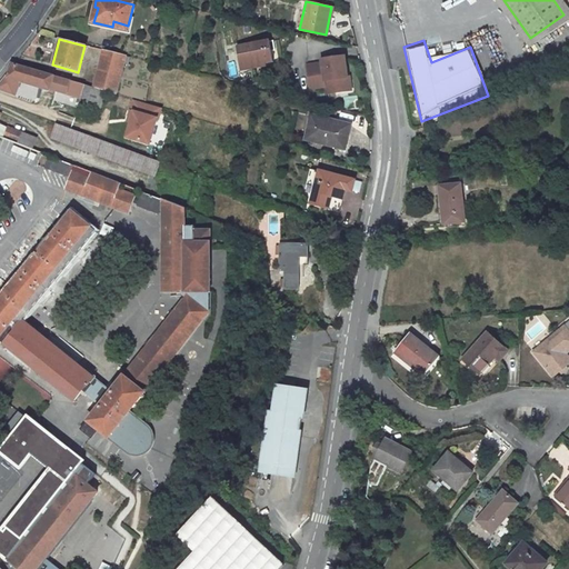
[(273,62),(270,41),(237,46),(240,67),(250,66),(250,68),(267,66),(266,62),(273,62)]
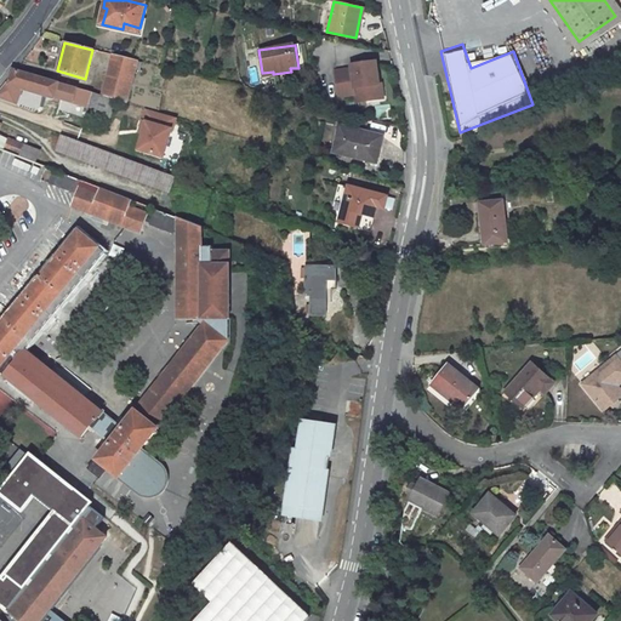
[(136,61),(112,55),(101,97),(115,101),(125,103),(136,61)]
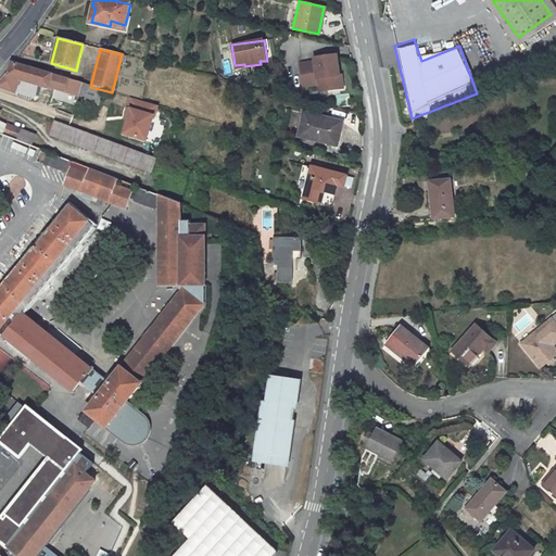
[(314,59),(298,61),(301,84),(317,81),(317,83),(325,81),(326,87),(342,85),(340,72),(338,72),(336,52),(313,55),(314,59)]
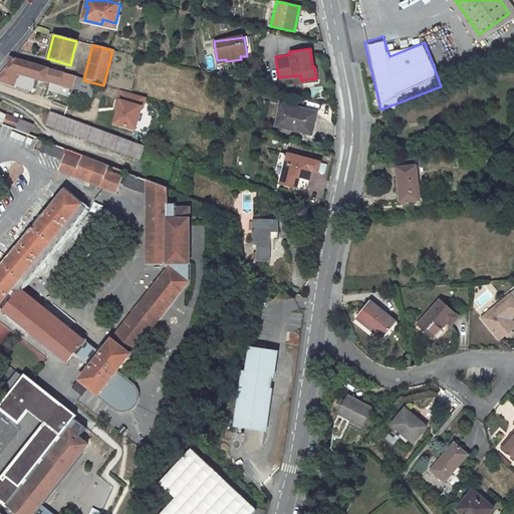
[(83,80),(11,58),(8,69),(18,72),(91,94),(95,83),(83,80)]
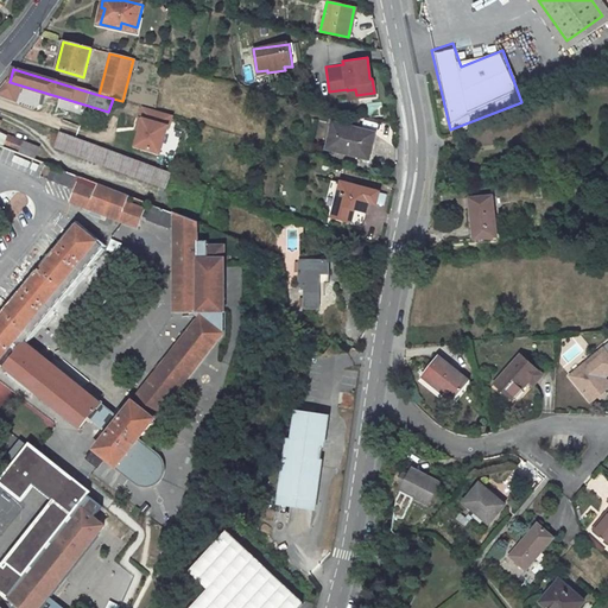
[(10,82),(6,81),(0,88),(0,96),(16,103),(21,86),(10,82)]
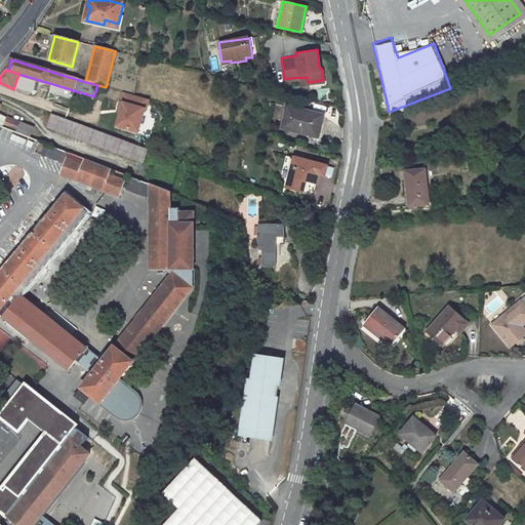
[(147,111),(150,101),(124,93),(121,103),(124,104),(121,113),(117,127),(138,133),(146,111),(147,111)]
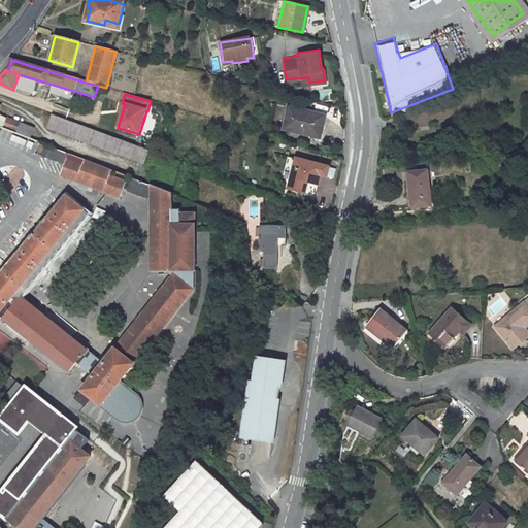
[(322,114),(289,106),(284,126),(317,135),(322,114)]
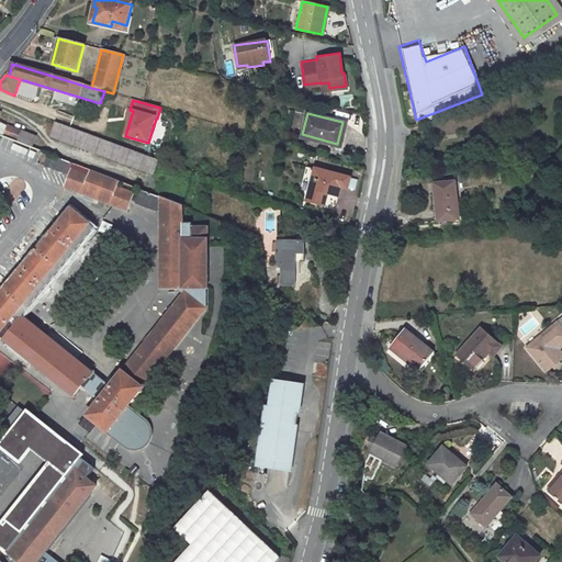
[(19,141),(34,147),(38,137),(9,124),(0,121),(0,131),(1,132),(20,139),(19,141)]
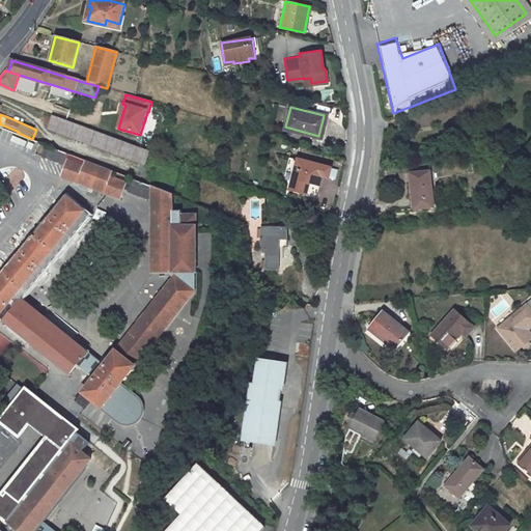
[(146,164),(151,150),(54,115),(49,129),(146,164)]
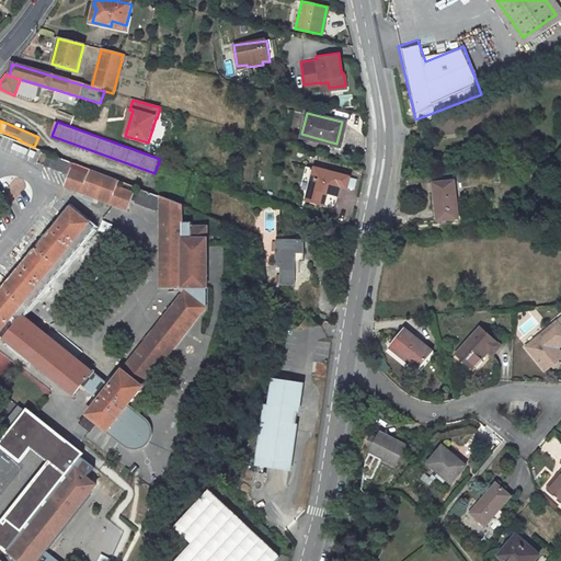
[(71,161),(50,152),(46,163),(67,171),(71,161)]
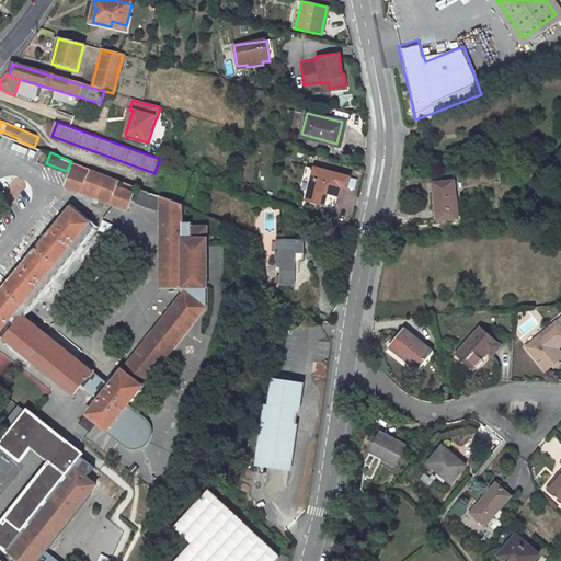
[(350,176),(313,167),(305,198),(331,207),(338,185),(346,187),(350,176)]
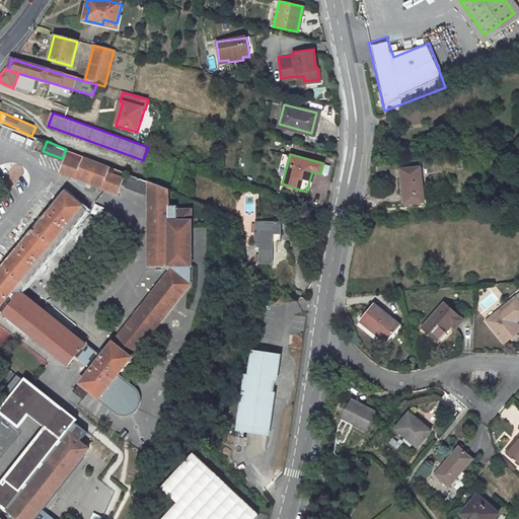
[(66,156),(60,171),(117,194),(123,178),(106,172),(108,165),(84,156),(82,162),(66,156)]
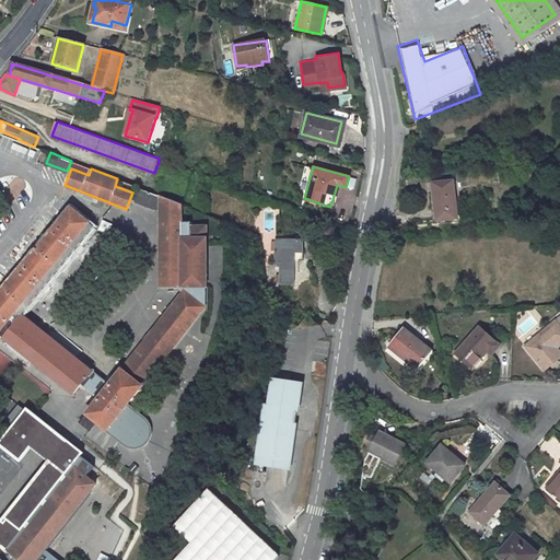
[(439,205),(440,218),(454,218),(452,179),(431,182),(432,205),(439,205)]
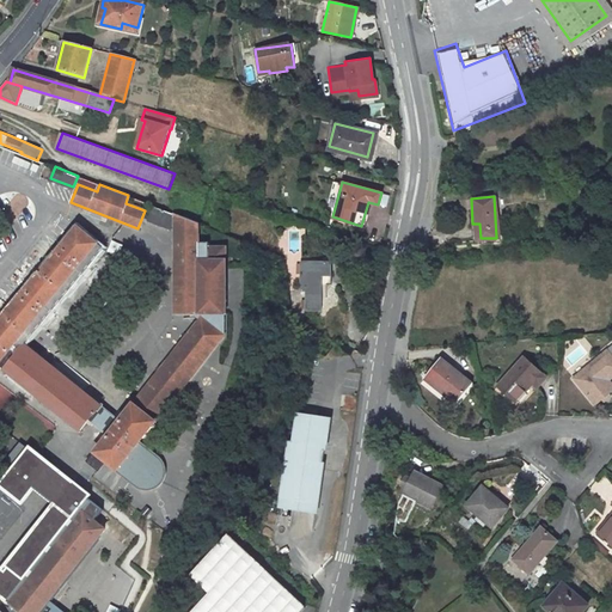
[(176,214),(152,204),(147,219),(171,228),(176,214)]
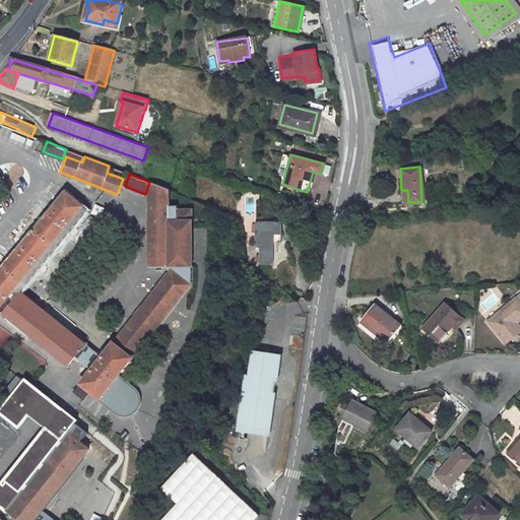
[(148,265),(168,265),(169,189),(149,182),(148,265)]
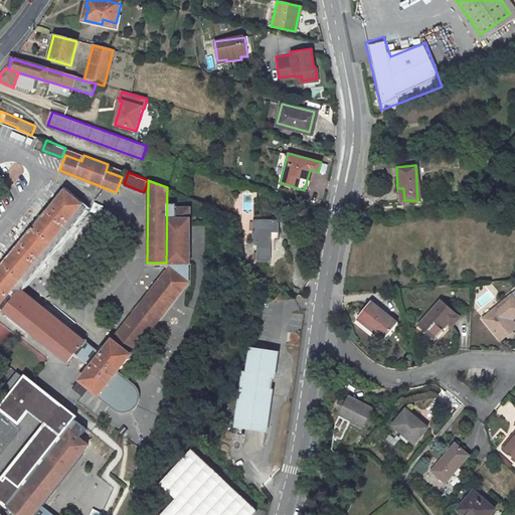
[(87,207),(65,190),(0,270),(0,309),(67,363),(74,354),(90,365),(72,387),(81,394),(89,386),(115,406),(117,407),(118,408),(121,409),(123,409),(125,409),(127,409),(128,409),(130,408),(131,407),(133,406),(134,405),(135,404),(136,402),(137,400),(137,399),(138,398),(138,397),(138,395),(138,393),(137,391),(137,389),(136,387),(135,386),(134,385),(117,371),(189,281),(171,266),(100,353),(21,289),(87,207)]
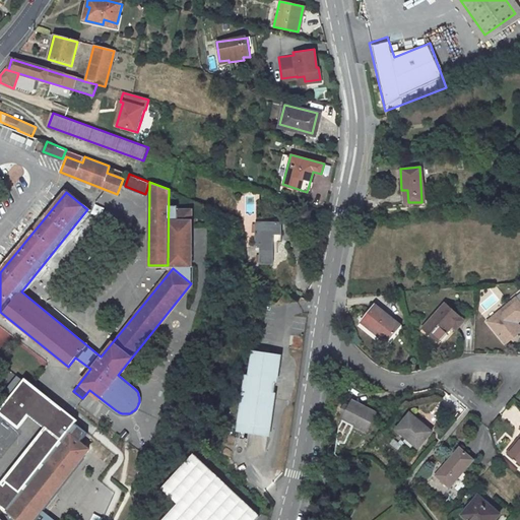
[(168,265),(173,268),(191,283),(191,265),(190,263),(191,208),(177,207),(178,202),(169,202),(168,265)]
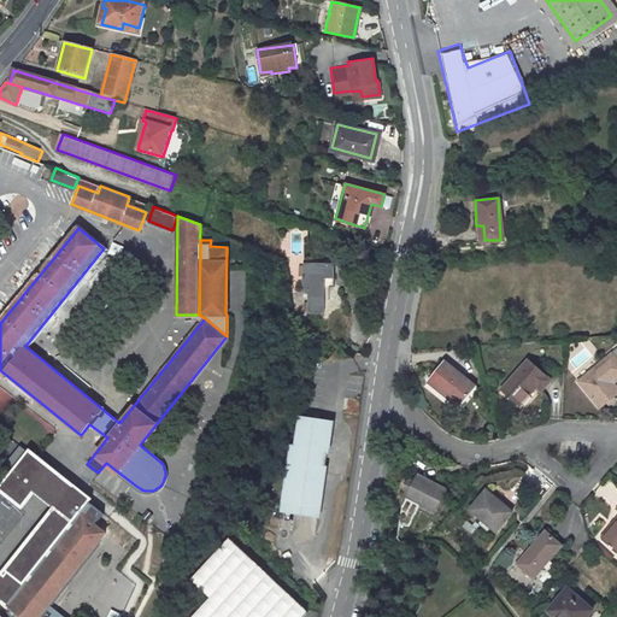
[(333,263),(301,263),(301,293),(306,293),(306,312),(323,313),(322,277),(333,277),(333,263)]
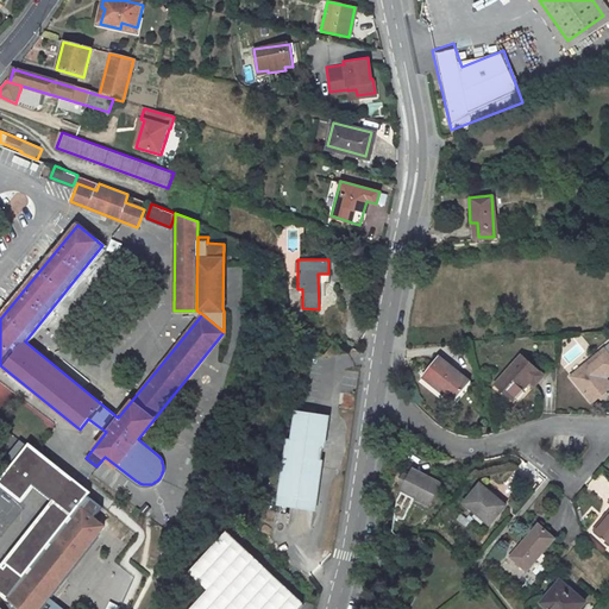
[(606,341),(575,369),(588,385),(586,387),(595,395),(608,383),(608,374),(606,370),(608,366),(608,336),(604,340),(606,341)]
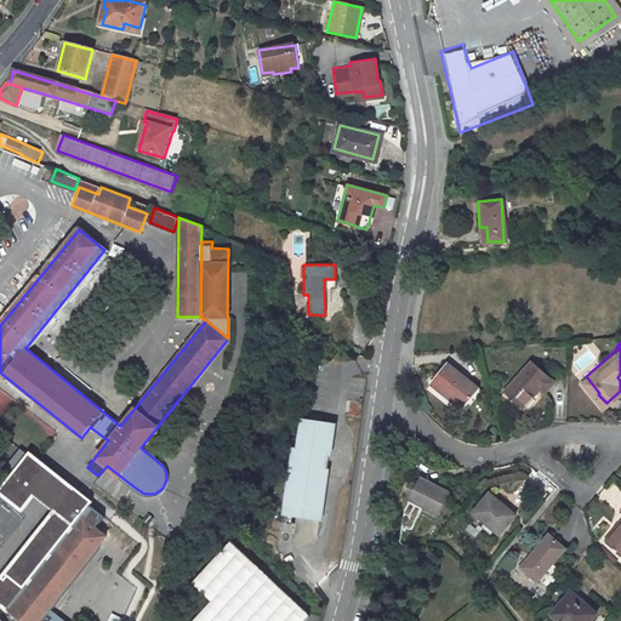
[(448,354),(429,375),(460,403),(479,382),(448,354)]
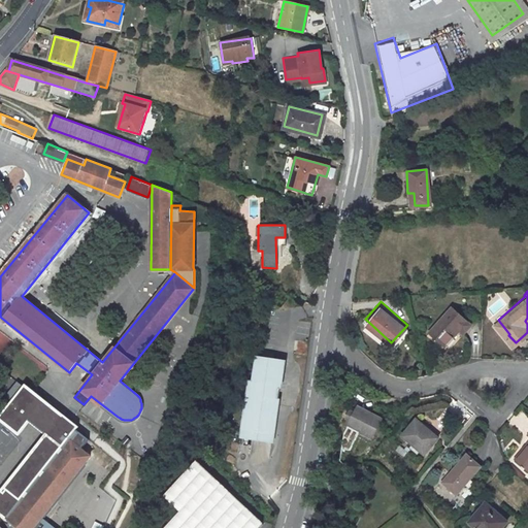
[(451,302),(428,327),(443,341),(460,325),(457,322),(460,319),(463,322),(466,325),(471,321),(451,302)]
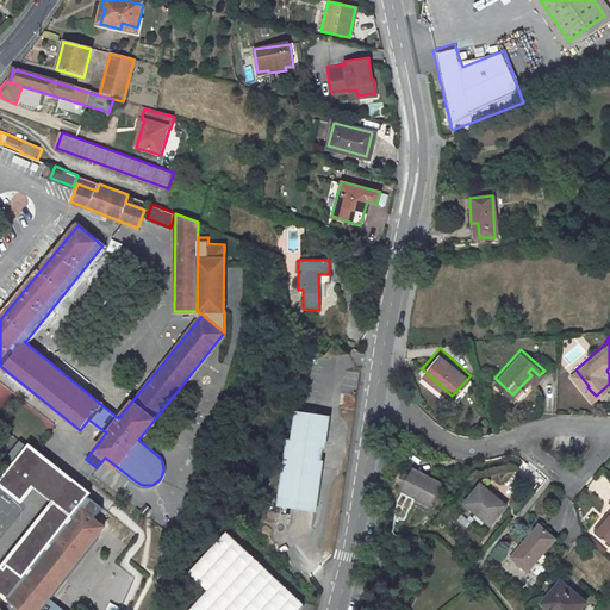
[(323,417),(290,411),(285,437),(279,437),(271,495),(309,502),(323,417)]
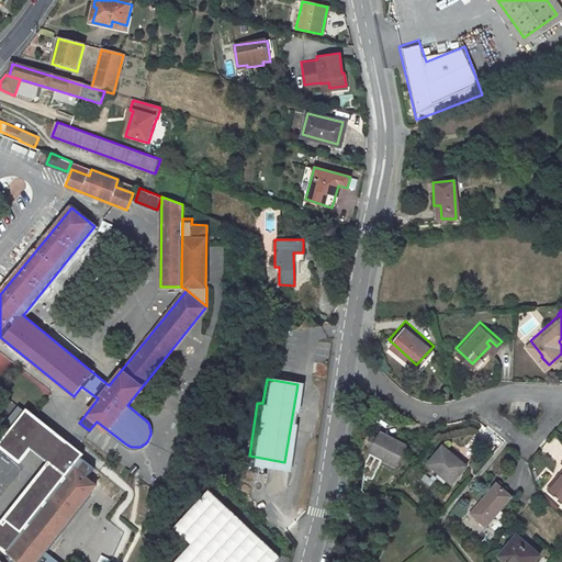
[(0,416),(6,420),(37,445),(48,430),(49,429),(9,400),(0,411),(0,416)]
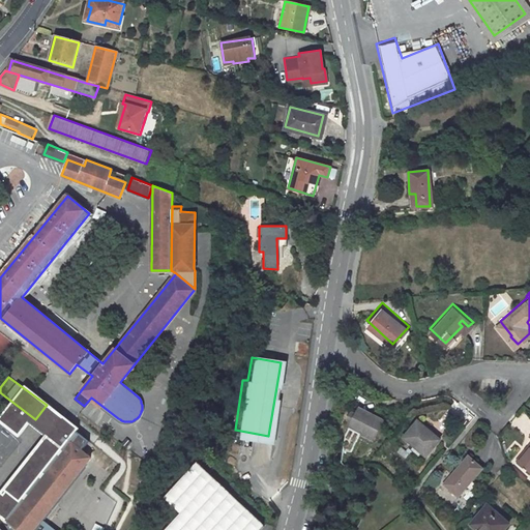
[(35,419),(5,396),(0,403),(0,419),(23,437),(35,419)]
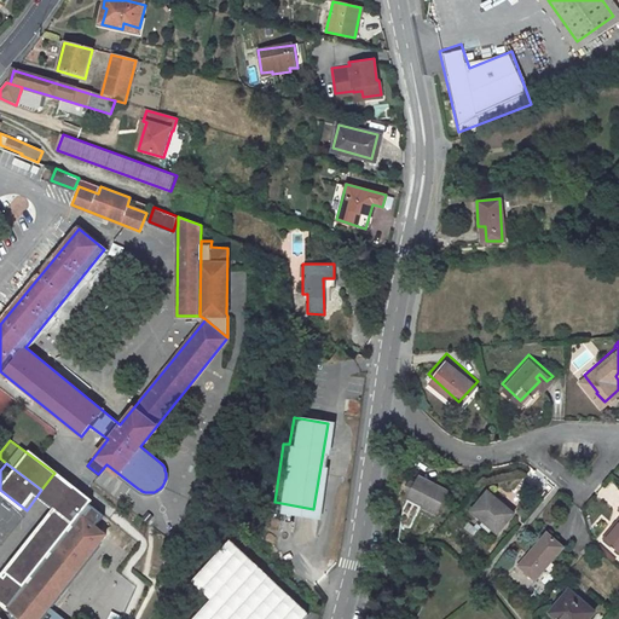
[(41,490),(61,504),(73,489),(53,474),(41,490)]
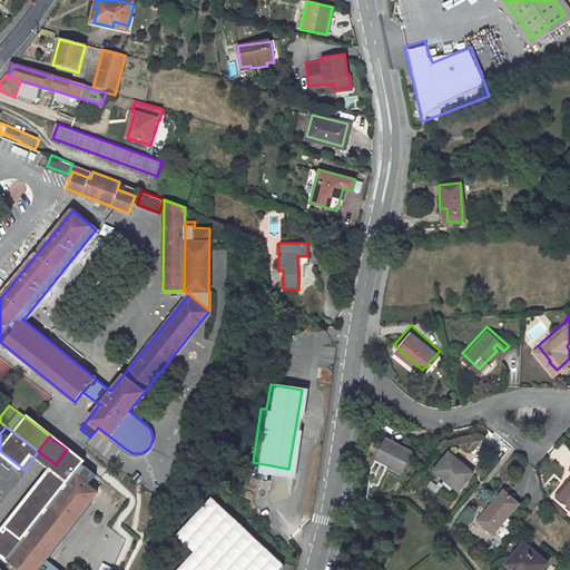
[(386,440),(377,462),(402,472),(411,451),(386,440)]
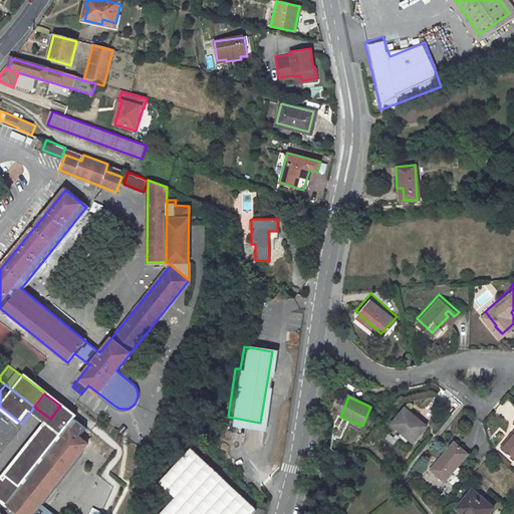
[(429,399),(416,413),(427,422),(439,407),(429,399)]
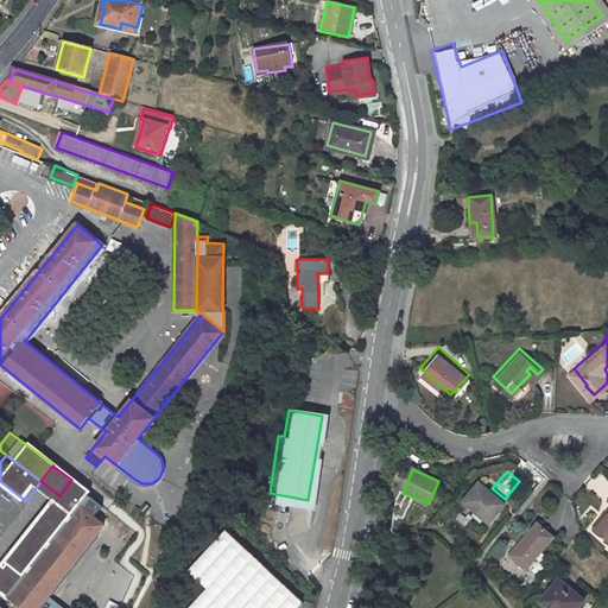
[(105,504),(71,480),(59,495),(6,569),(1,567),(0,568),(0,593),(19,607),(39,607),(105,525),(94,517),(105,504)]
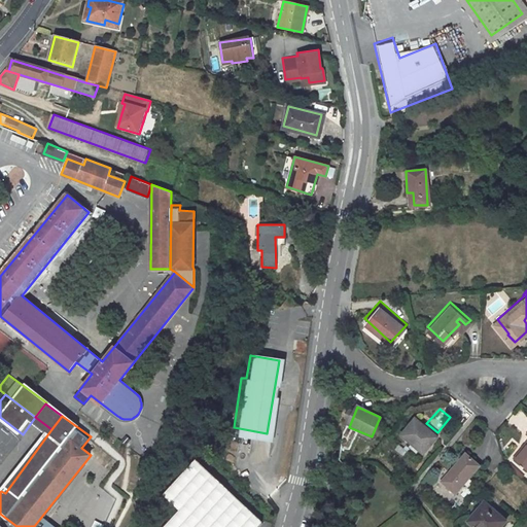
[(410,420),(395,437),(418,456),(431,440),(422,430),(423,428),(417,422),(415,425),(410,420)]
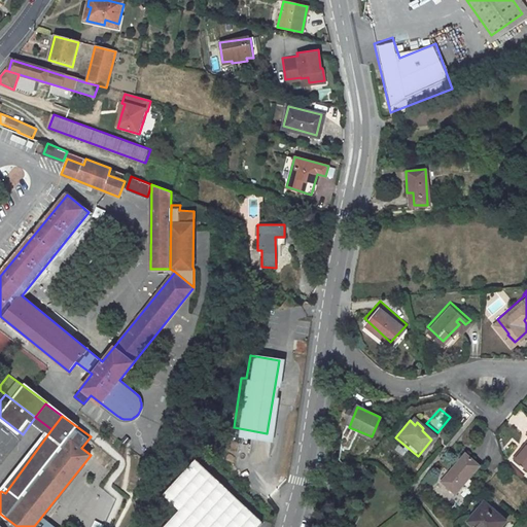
[(526,428),(526,433),(512,451),(526,463),(526,423),(525,426),(526,428)]
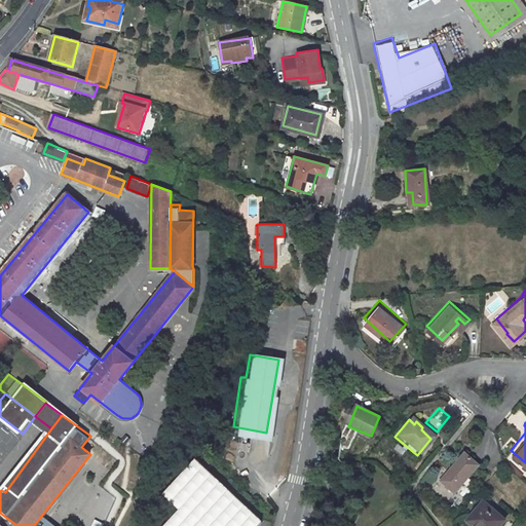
[(266,433),(233,426),(232,433),(265,439),(266,433)]
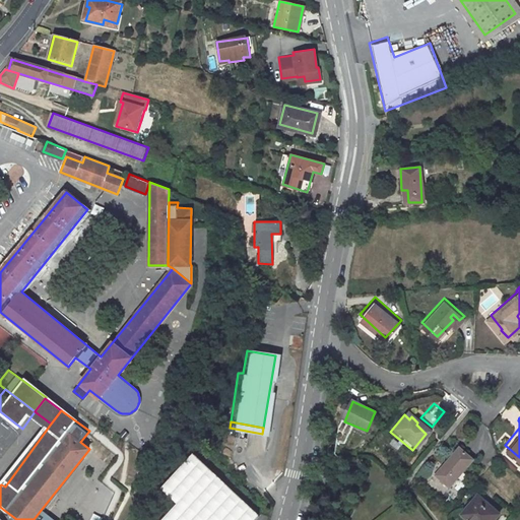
[(388,441),(384,446),(392,453),(396,449),(388,441)]
